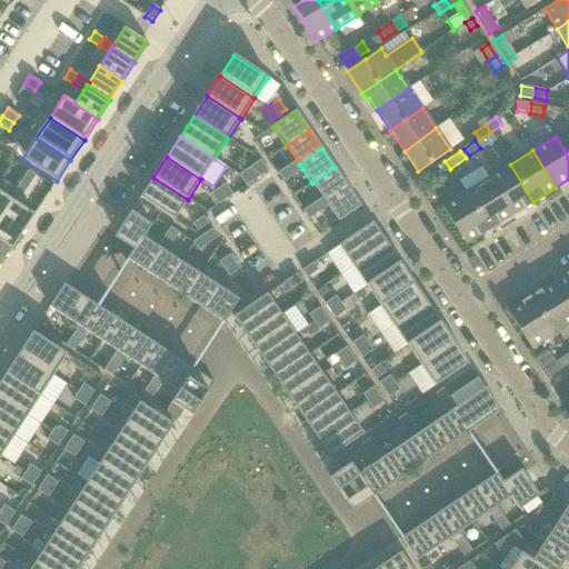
[(260,160),(253,166),(260,176),(260,177),(268,171),(260,160)]
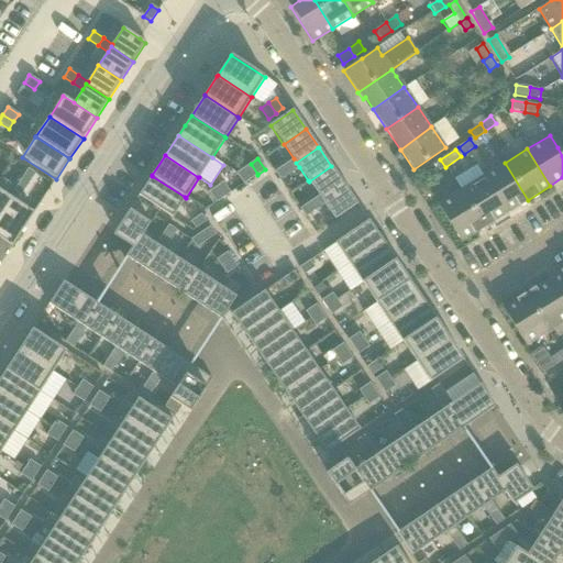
[(293,159),(284,165),(289,173),(289,174),(298,167),(299,167),(296,163),(296,162),(294,158),(293,159)]
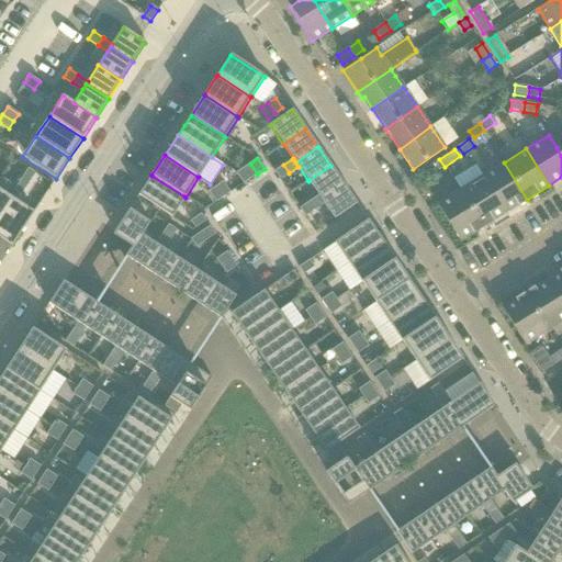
[(439,159),(434,164),(438,171),(445,167),(439,159)]
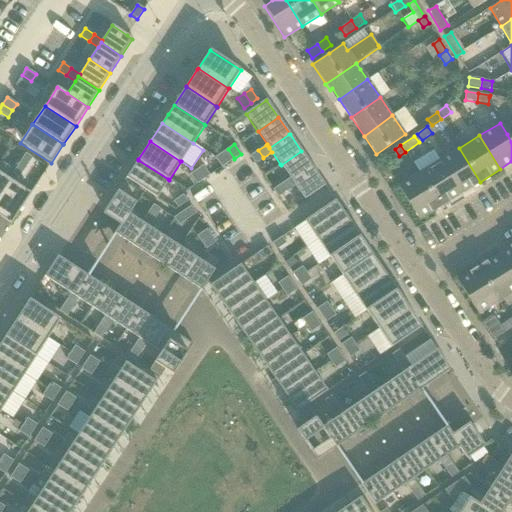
[(459,148),(439,161),(460,194),(480,182),(459,148)]
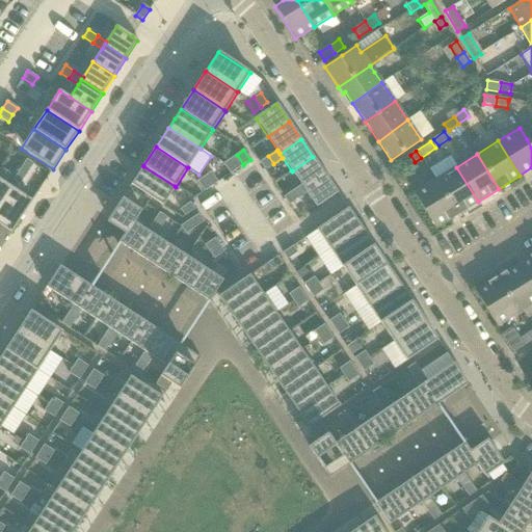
[(237,155),(230,159),(230,160),(236,169),(237,169),(243,165),(243,164),(237,155)]
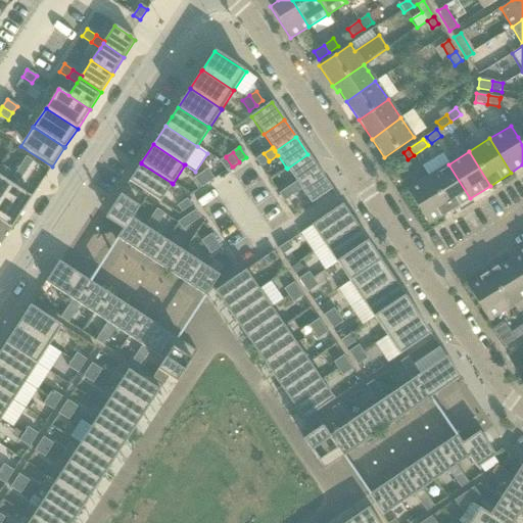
[(264,153),(254,159),(259,167),(260,168),(269,161),(269,160),(264,153)]
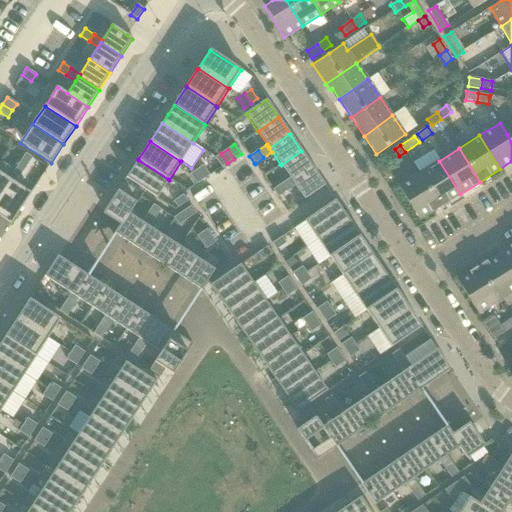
[(301,151),(281,165),(290,178),(292,181),(293,182),(313,169),(313,168),(301,151)]
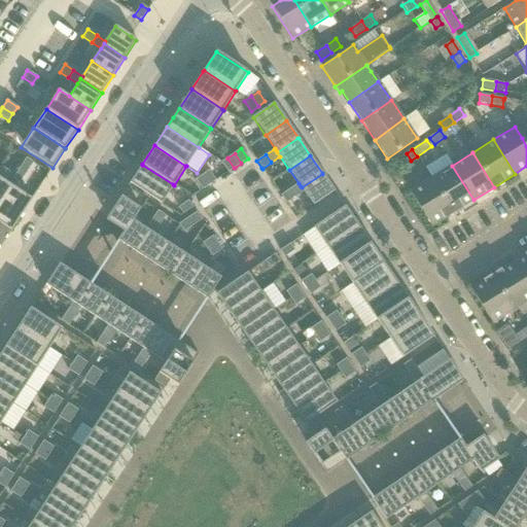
[(26,157),(19,169),(27,173),(33,163),(26,157)]
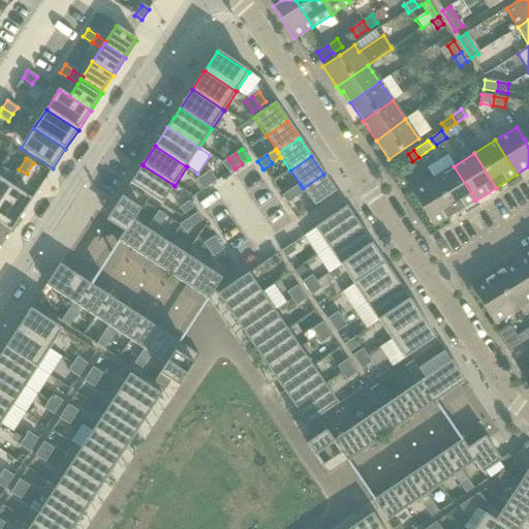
[(228,158),(221,163),(222,163),(228,173),(228,174),(236,168),(235,168),(228,159),(228,158)]
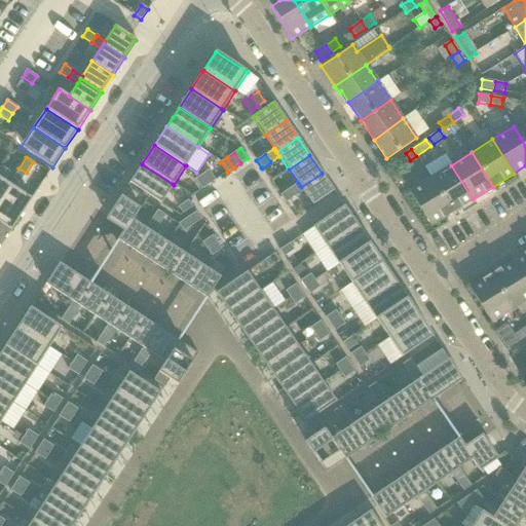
[(142,164),(129,183),(160,203),(161,203),(174,185),(173,184),(142,164)]
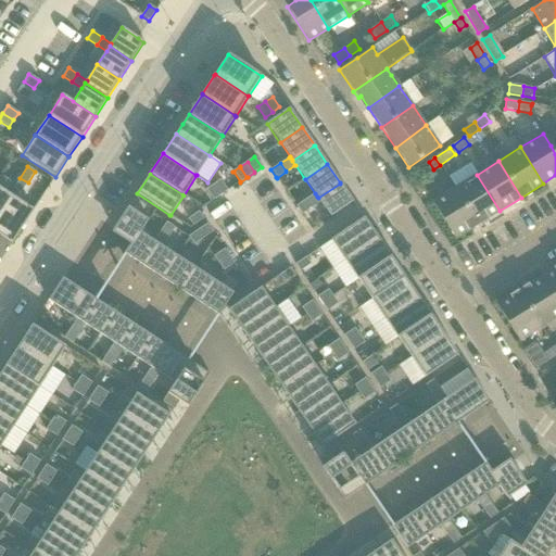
[(477,175),(454,188),(477,225),(500,211),(477,175)]
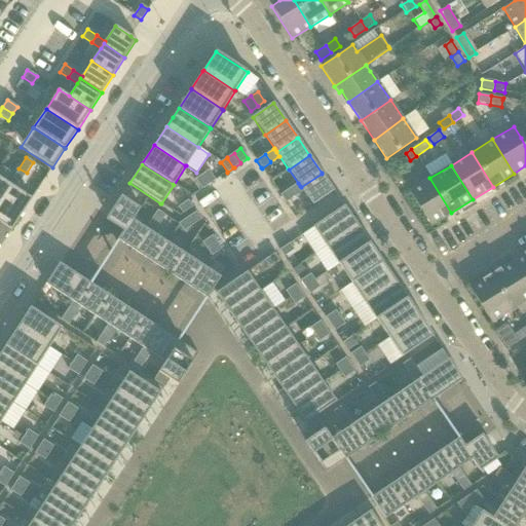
[(14,176),(12,179),(20,183),(22,180),(27,173),(19,168),(14,176)]
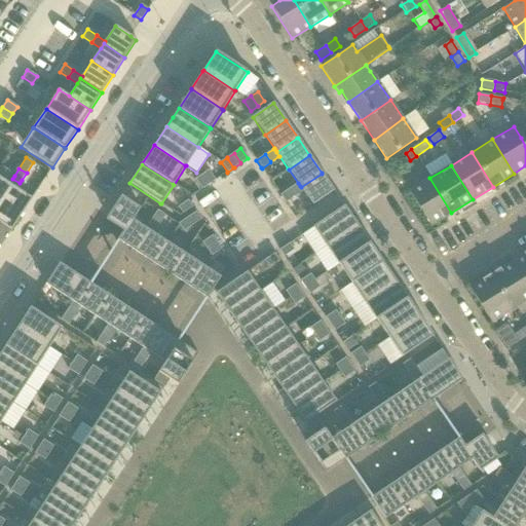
[(208,171),(201,175),(201,176),(208,185),(215,180),(209,171),(208,171)]
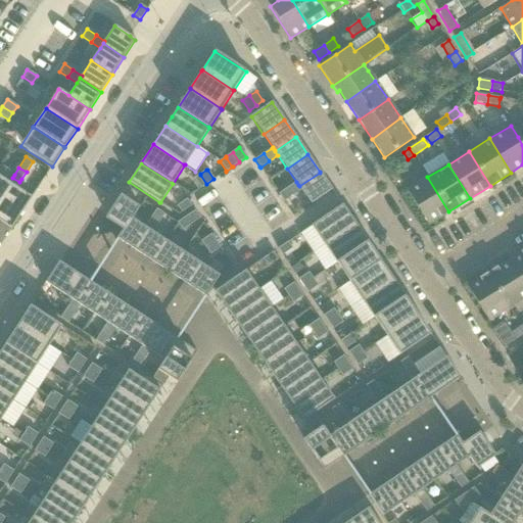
[(320,173),(299,186),(301,190),(311,203),(311,204),(332,190),(320,172),(320,173)]
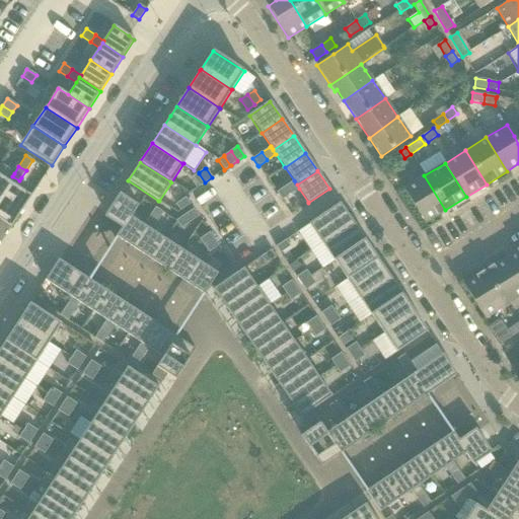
[(199,172),(192,177),(193,177),(199,187),(205,182),(199,173),(199,172)]
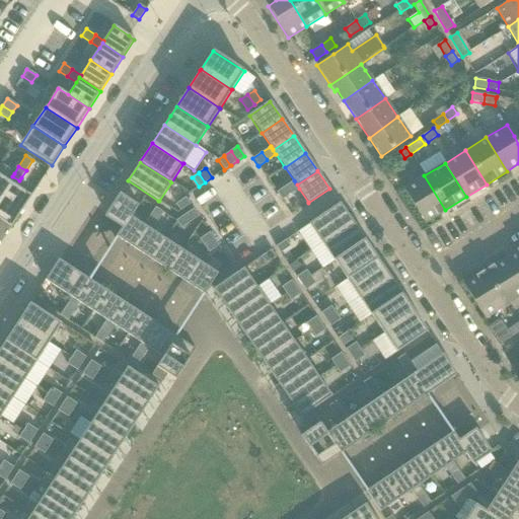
[(0,202),(12,183),(0,175),(0,202)]
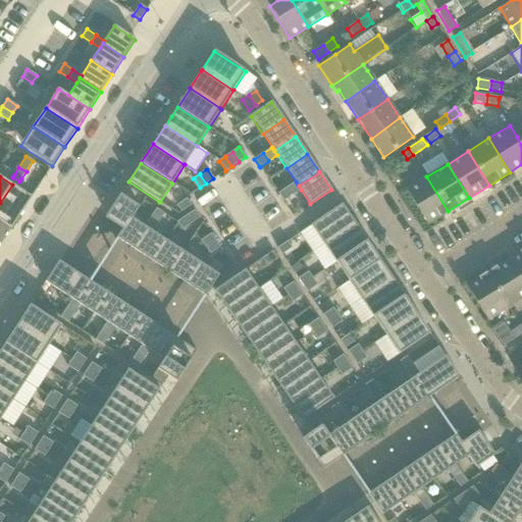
[(448,211),(426,176),(406,190),(427,224),(448,211)]
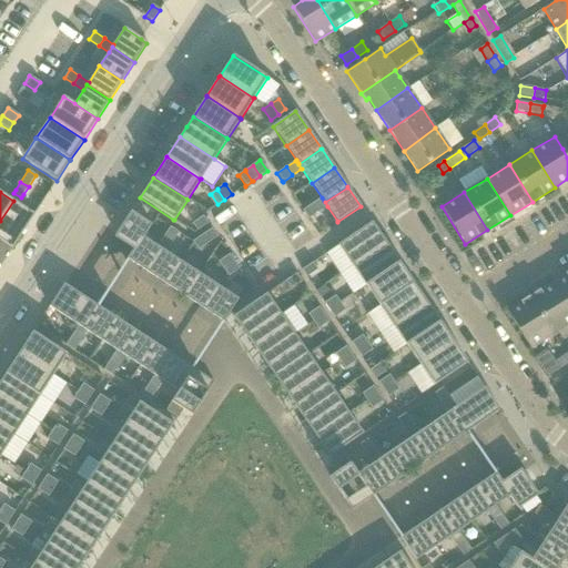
[(321,198),(312,204),(317,212),(317,213),(326,206),(327,206),(325,202),(324,201),(322,198),(321,198)]
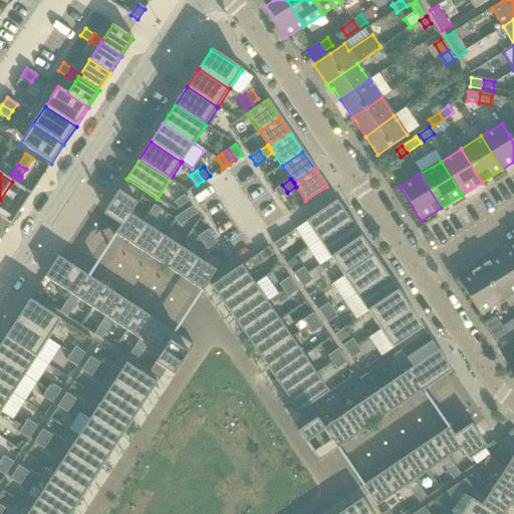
[(12,182),(0,200),(0,218),(11,225),(31,195),(12,182)]
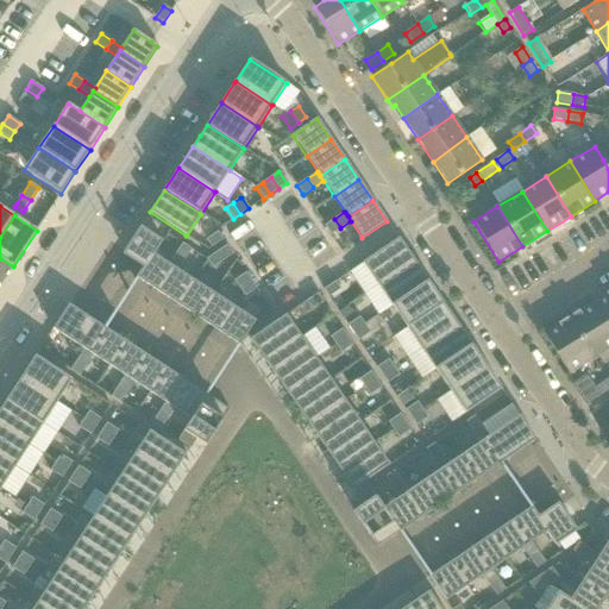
[(334,219),(324,226),(330,234),(340,228),(340,227),(334,219)]
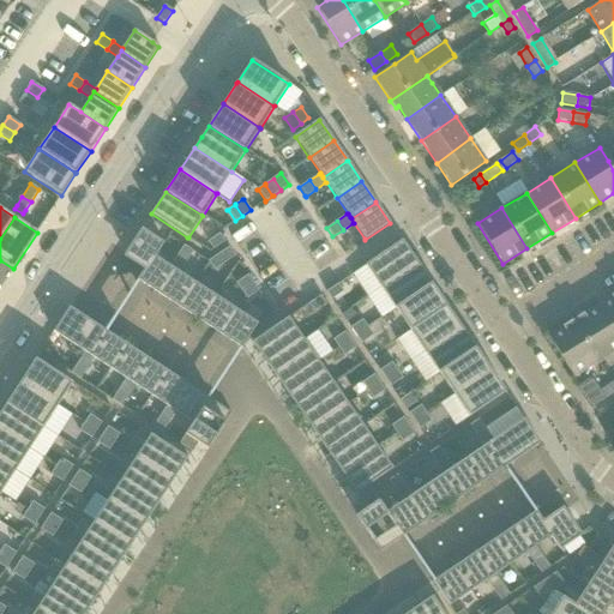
[(125,253),(145,266),(146,268),(149,269),(156,257),(164,242),(142,228),(140,229),(125,253)]
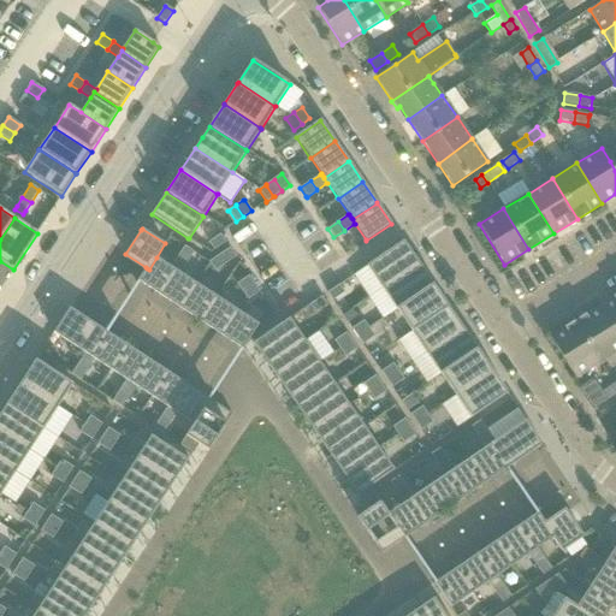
[(209,242),(208,243),(214,250),(219,247),(225,243),(220,235),(214,238),(209,242)]
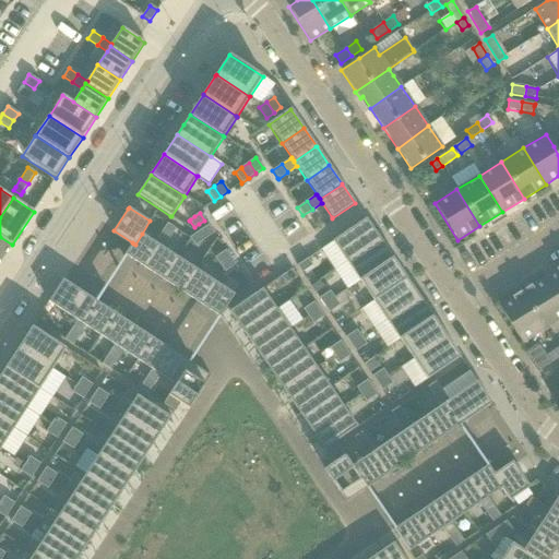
[(366,219),(333,241),(346,261),(379,239),(366,219)]
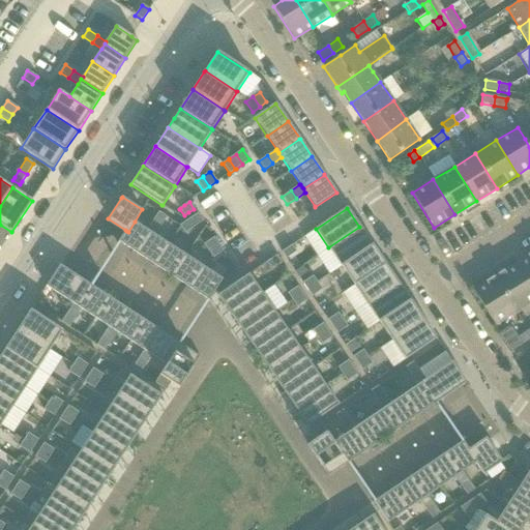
[(158,212),(152,222),(159,226),(160,227),(167,217),(158,212)]
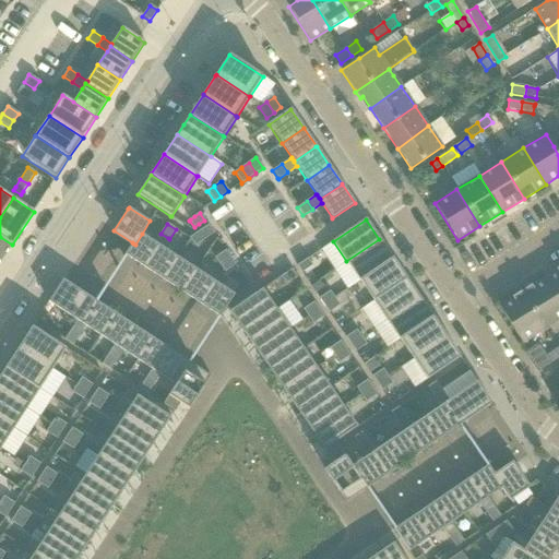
[(207,225),(199,232),(204,239),(204,240),(214,234),(209,225),(207,225)]
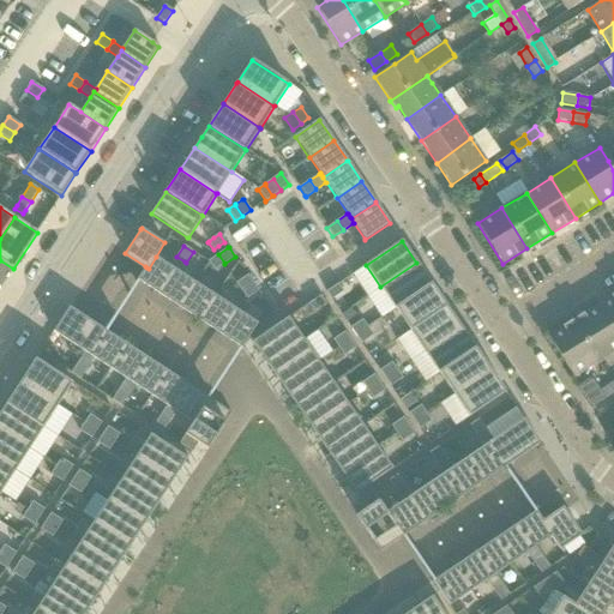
[(218,254),(208,262),(214,270),(215,271),(224,264),(224,263),(218,254)]
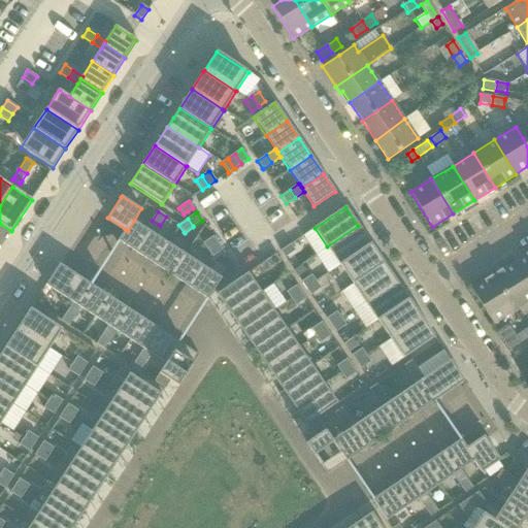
[(118,241),(117,243),(118,244),(120,242),(135,253),(137,254),(152,232),(146,229),(134,221),(128,231),(126,230),(125,229),(125,230),(121,237),(118,241)]
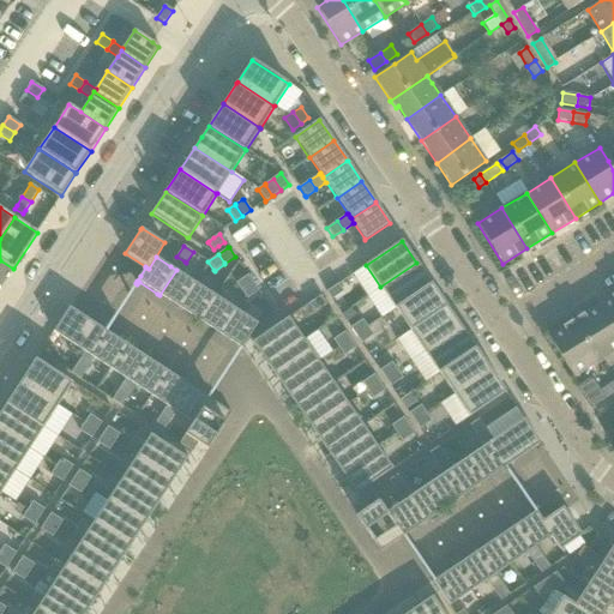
[(170,266),(176,270),(179,272),(186,263),(185,262),(176,257),(170,266)]
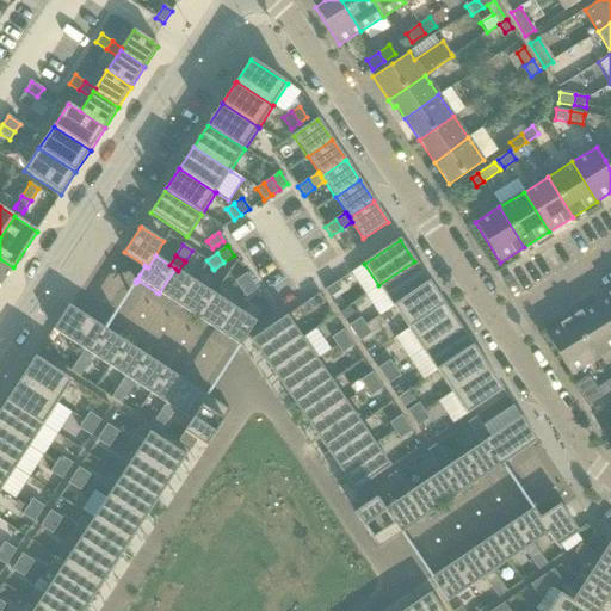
[(378,287),(365,296),(378,316),(393,307),(430,283),(414,261),(378,285),(378,287)]
